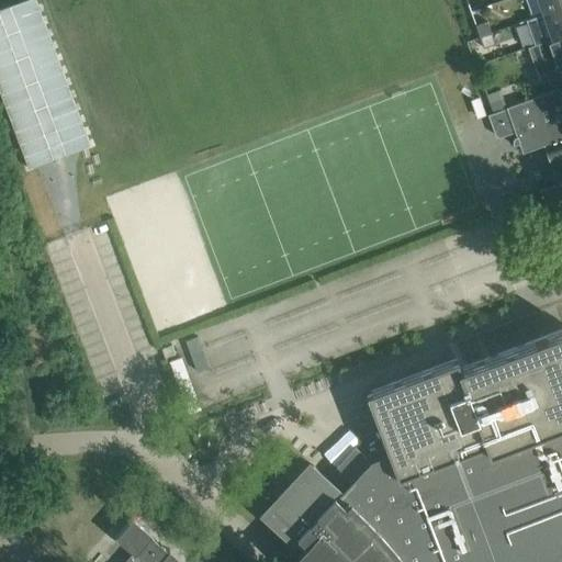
[(35,0),(26,0),(0,10),(0,93),(29,169),(91,146),(35,0)]
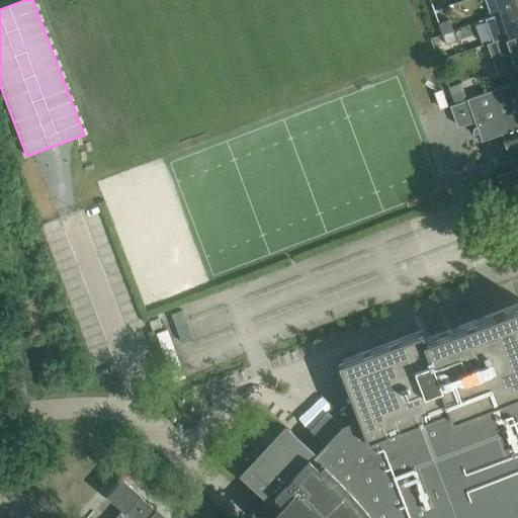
[(517,6),(517,0),(496,0),(501,12),(517,6)]
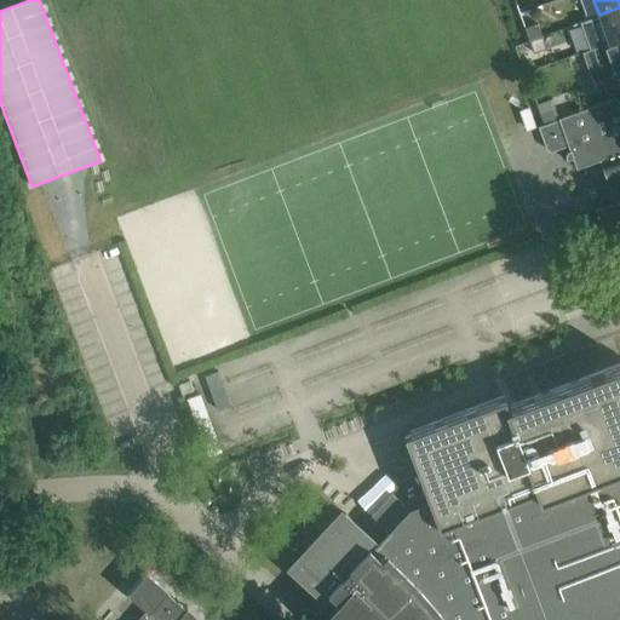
[(619,7),(600,15),(609,41),(609,42),(619,38),(619,7)]
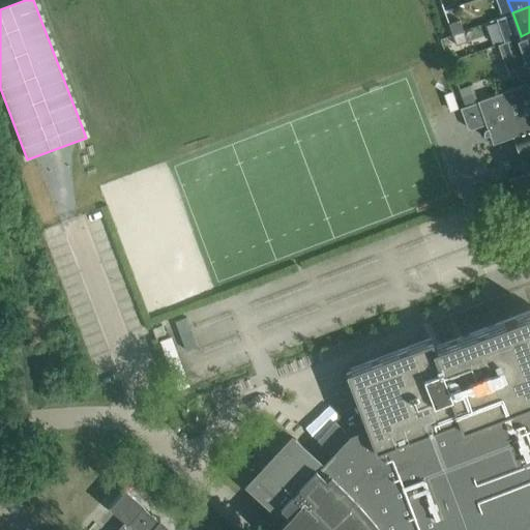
[(452,34),(463,30),(459,20),(448,23),(452,34)]
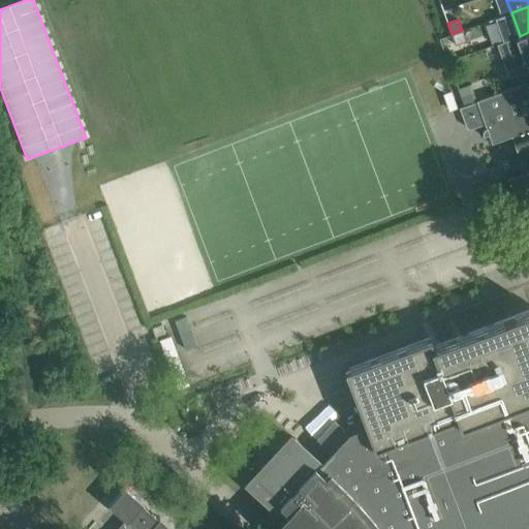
[(462,30),(452,34),(456,43),(466,40),(462,30)]
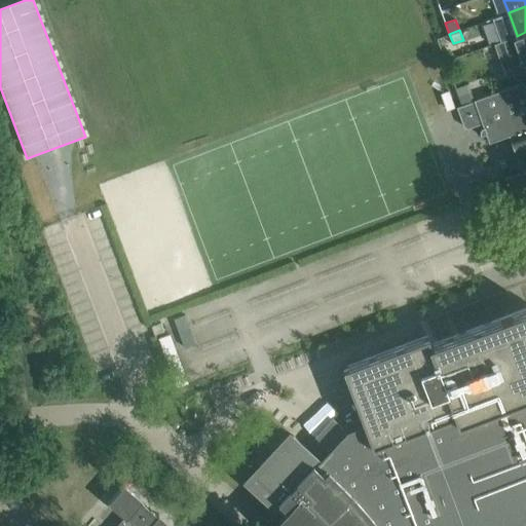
[(525,32),(517,36),(517,35),(513,36),(513,37),(494,43),(505,76),(525,68),(525,32)]
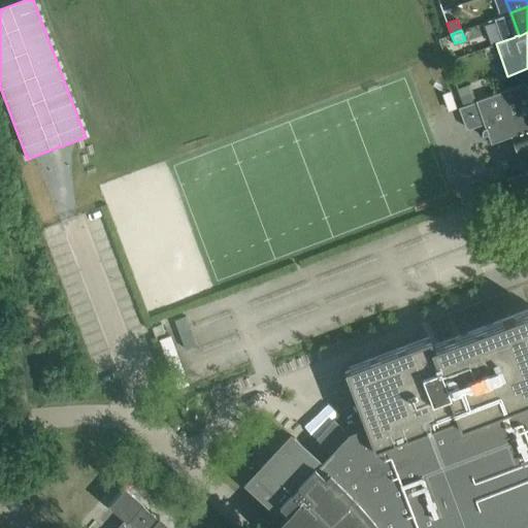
[(484,123),(491,142),(510,136),(524,172),(507,178),(512,192),(527,185),(527,91),(525,83),(476,100),(458,106),(466,128),(484,123)]
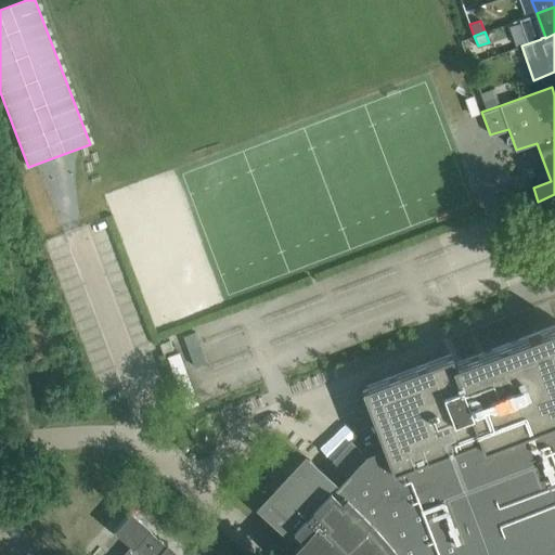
[(487,108),(500,105),(495,88),(482,91),(487,108)]
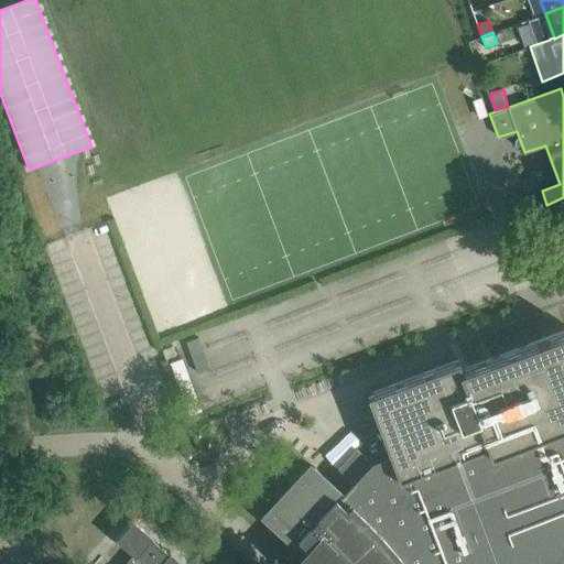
[(563,563),(563,331),(463,369),(458,359),(368,394),(390,453),(371,459),(369,463),(357,451),(342,467),(338,465),(337,467),(353,480),(342,492),(313,466),(270,513),(267,517),(294,542),(299,538),(308,546),(299,557),(300,559),(304,563),(563,563)]
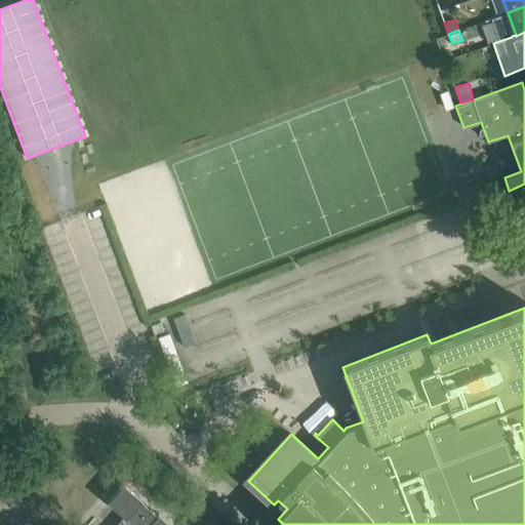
[(171,524),(158,513),(157,514),(140,499),(142,498),(123,483),(108,501),(124,515),(115,524),(171,524)]
